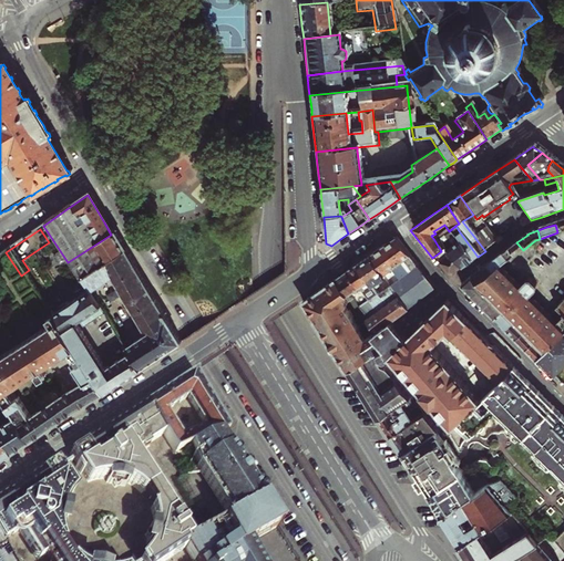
[(453,237),(458,243),(471,261),(474,259),(478,257),(460,232),(453,237)]
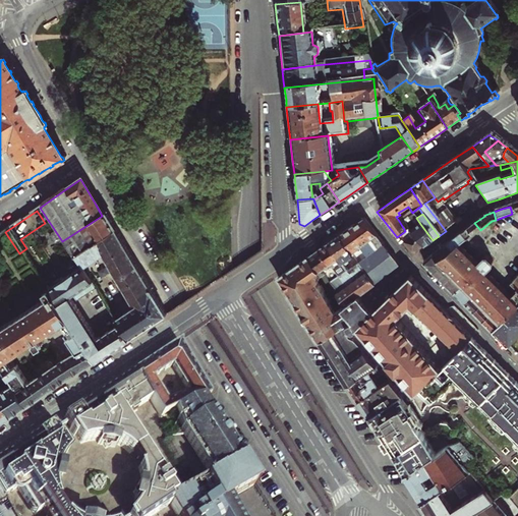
[(73,258),(112,232),(108,226),(102,216),(62,241),(73,258)]
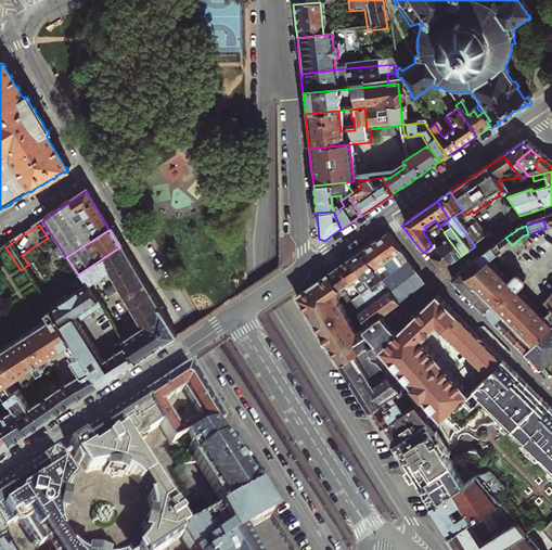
[(456,260),(461,256),(448,239),(441,243),(432,231),(425,235),(432,246),(436,251),(449,266),(456,260)]
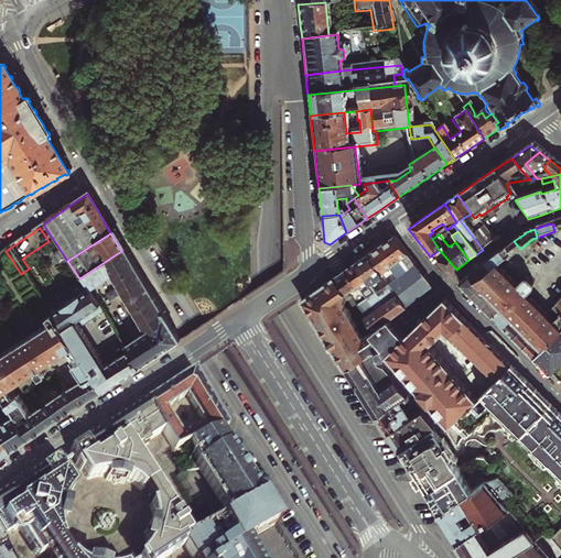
[(411,265),(391,240),(379,249),(365,259),(376,276),(379,280),(386,288),(413,269),(411,265)]
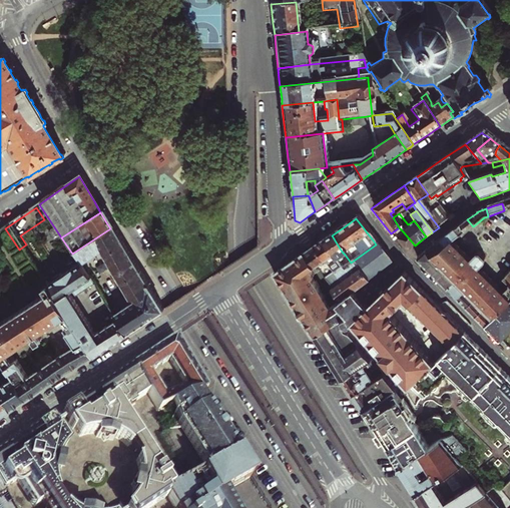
[(460,225),(453,231),(458,238),(473,226),(467,219),(460,225)]
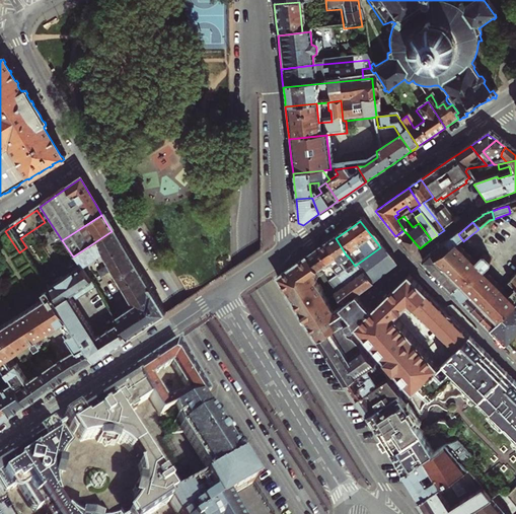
[(73,257),(81,270),(100,258),(105,266),(133,309),(114,321),(117,326),(127,342),(147,328),(163,317),(146,288),(124,250),(112,231),(73,257)]
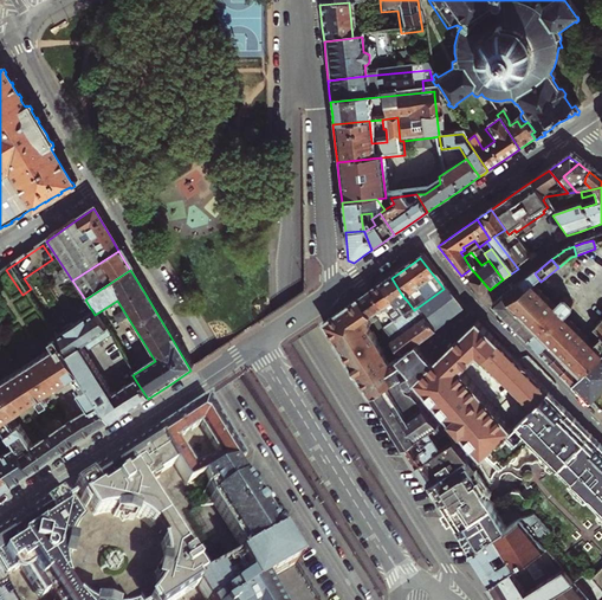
[(465,282),(478,298),(484,294),(490,290),(476,273),(465,282)]
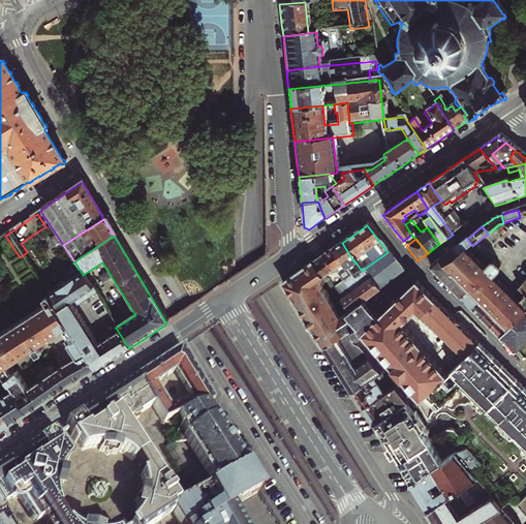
[(461,243),(455,248),(457,250),(455,252),(458,256),(443,269),(445,272),(456,282),(466,293),(475,302),(486,312),(495,322),(504,332),(525,309),(525,304),(521,309),(491,279),(497,273),(498,268),(493,264),(489,264),(483,271),(464,251),(472,246),(467,239),(461,243)]
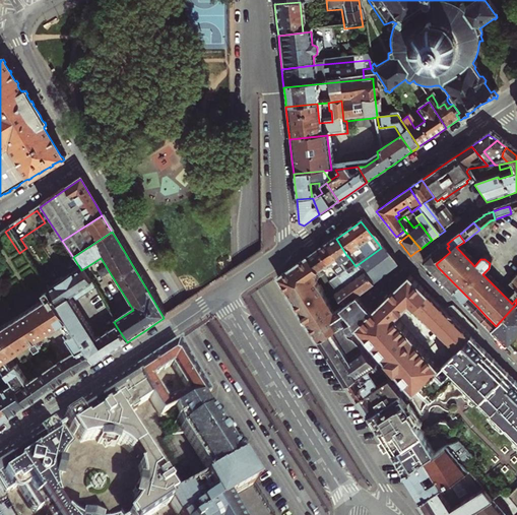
[(330,243),(325,246),(338,268),(343,265),(342,263),(349,258),(346,255),(336,239),(330,243)]
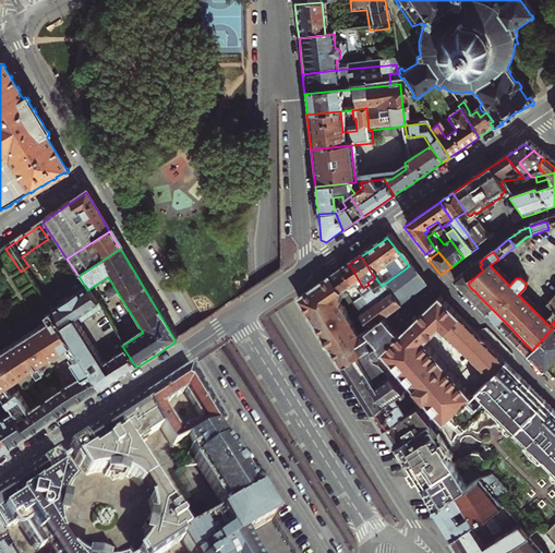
[(472,267),(460,277),(468,284),(483,271),(480,266),(482,264),(480,262),(472,267)]
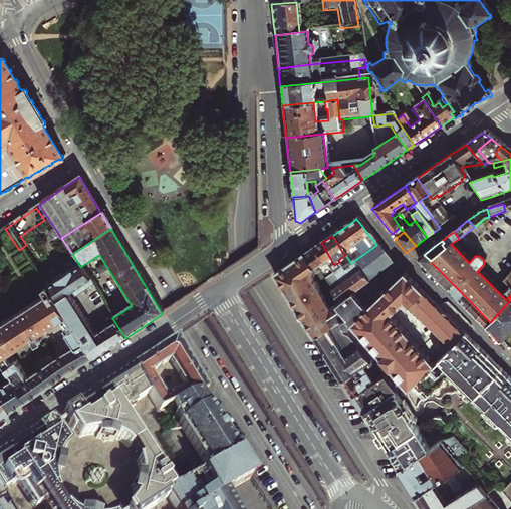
[(317,246),(313,249),(322,264),(330,275),(337,286),(345,281),(338,270),(334,265),(321,243),(317,246)]
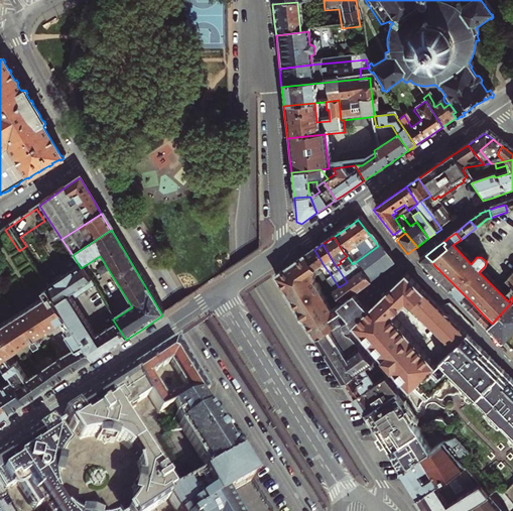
[(369,283),(393,265),(386,256),(378,246),(353,264),(361,273),(369,283)]
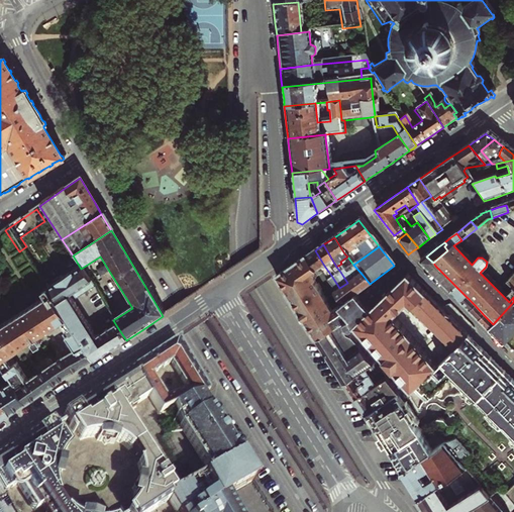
[(308,256),(303,259),(312,273),(315,271),(316,273),(318,272),(321,276),(332,293),(339,288),(332,277),(324,266),(315,250),(308,256)]
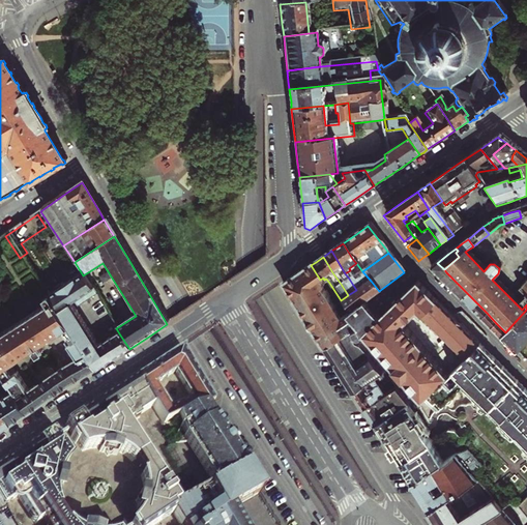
[(437,263),(428,270),(434,276),(438,281),(446,272),(444,269),(437,263)]
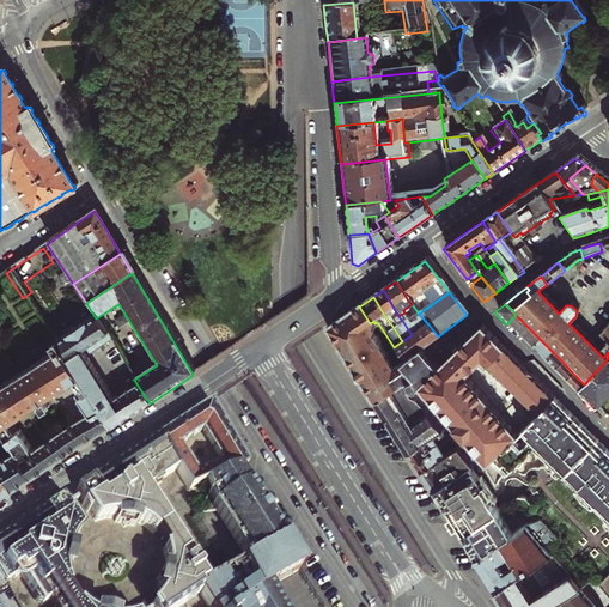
[(343,317),(324,331),(343,359),(366,396),(372,406),(400,390),(403,388),(412,381),(396,365),(390,369),(369,335),(381,327),(377,322),(375,323),(373,321),(370,323),(359,307),(343,317)]
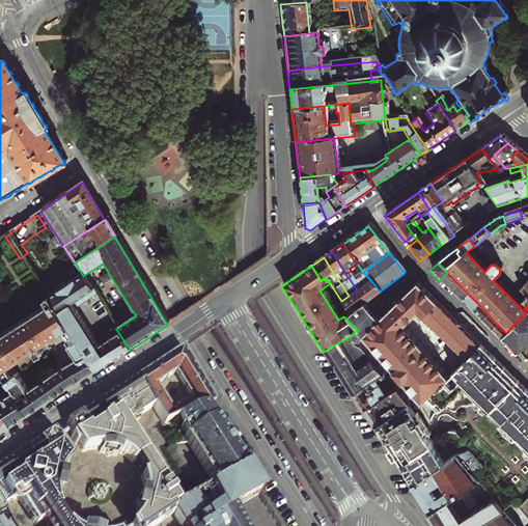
[(113,325),(116,329),(136,316),(108,272),(104,275),(128,315),(113,325)]
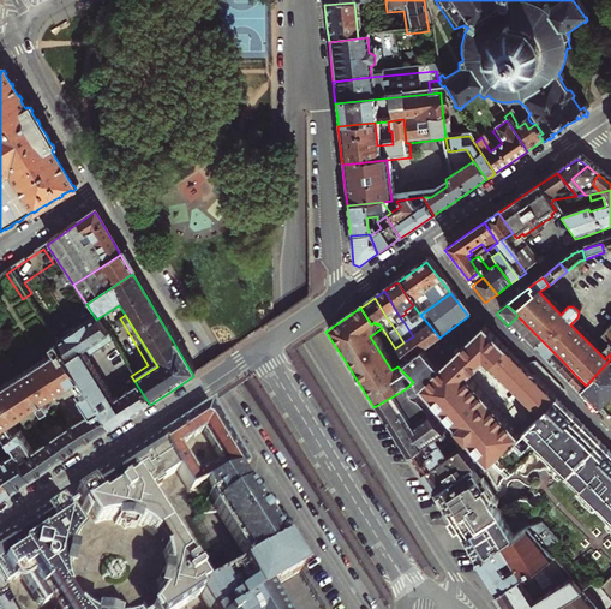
[(430,326),(420,315),(407,323),(407,322),(405,323),(413,336),(430,326)]
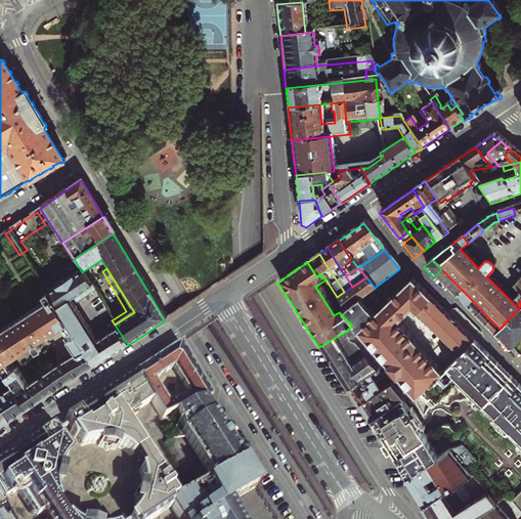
[(438,283),(443,288),(451,279),(441,269),(433,277),(438,283)]
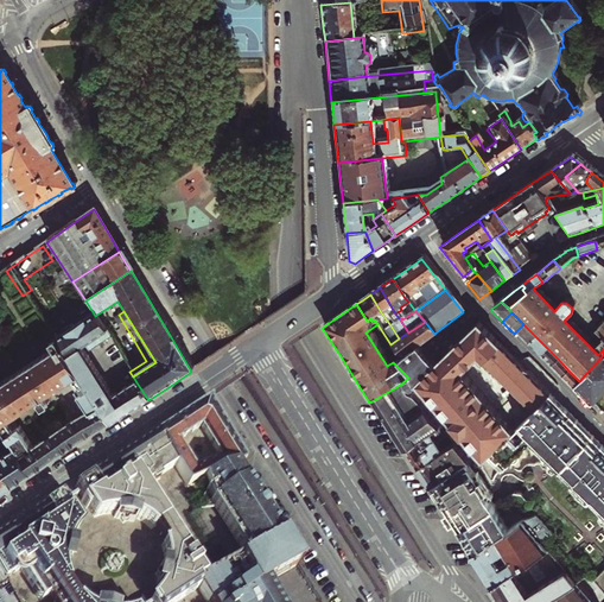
[(109,338),(95,316),(55,341),(65,357),(82,347),(87,353),(109,338)]
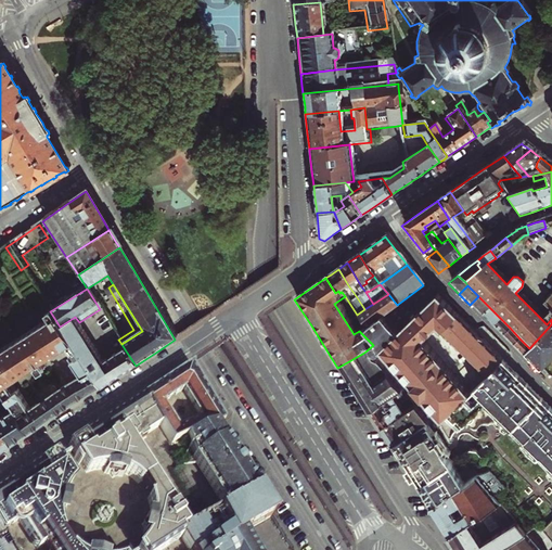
[(551,293),(542,305),(551,315),(551,293)]
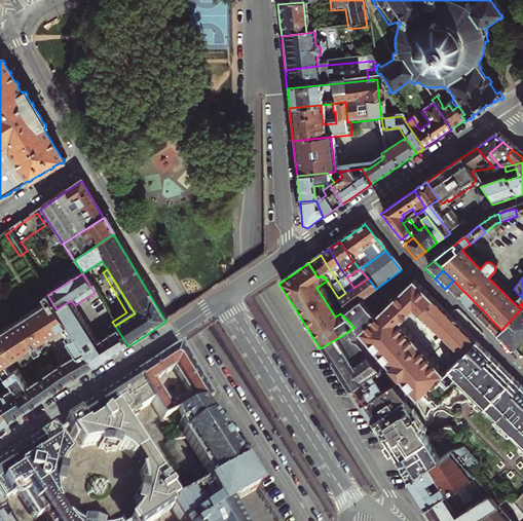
[(335,300),(342,311),(362,300),(361,300),(376,289),(368,278),(353,288),(345,293),(338,298),(335,300)]
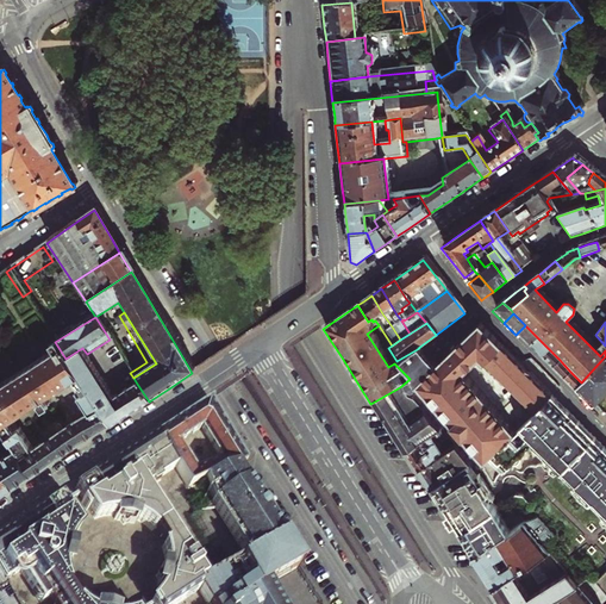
[(522,341),(526,346),(537,337),(525,325),(516,335),(522,341)]
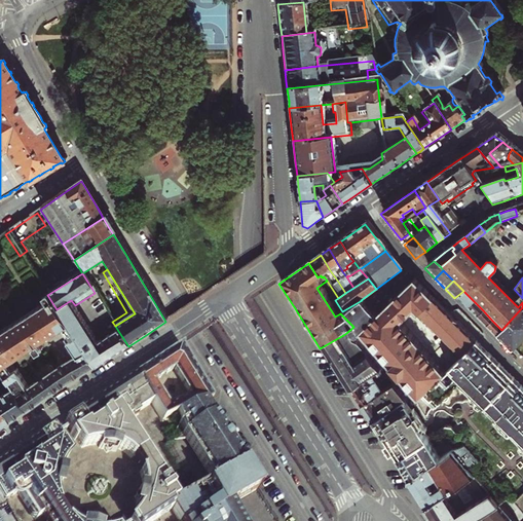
[(432,302),(412,284),(376,318),(359,334),(384,363),(404,386),(415,400),(421,394),(442,375),(397,323),(411,309),(459,359),(474,345),(432,302)]
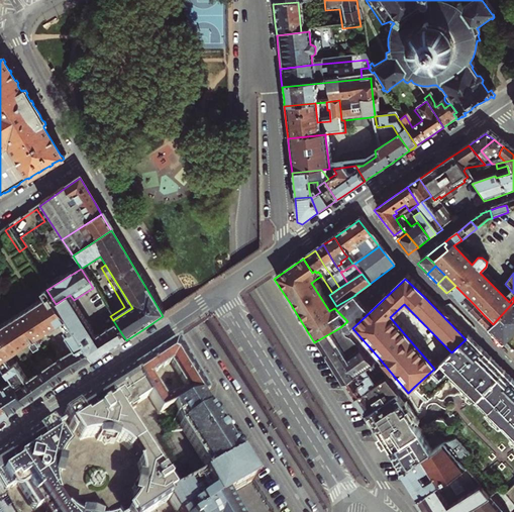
[(452,299),(456,303),(465,295),(455,286),(446,293),(452,299)]
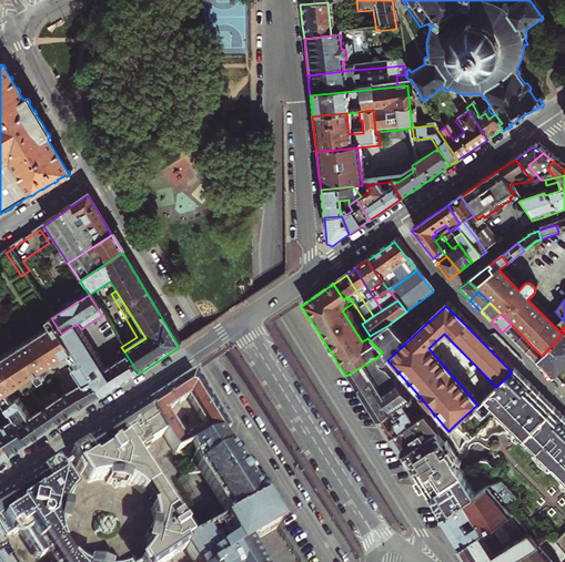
[(0,440),(10,457),(37,439),(80,411),(101,398),(61,334),(51,318),(46,323),(50,329),(0,359),(0,397),(8,391),(14,388),(21,384),(34,375),(36,378),(37,378),(39,380),(43,378),(40,371),(51,365),(58,360),(64,357),(69,354),(74,363),(70,366),(82,387),(53,405),(51,400),(49,400),(40,406),(39,408),(42,411),(28,421),(16,402),(8,407),(4,401),(1,404),(13,422),(0,431),(0,440)]
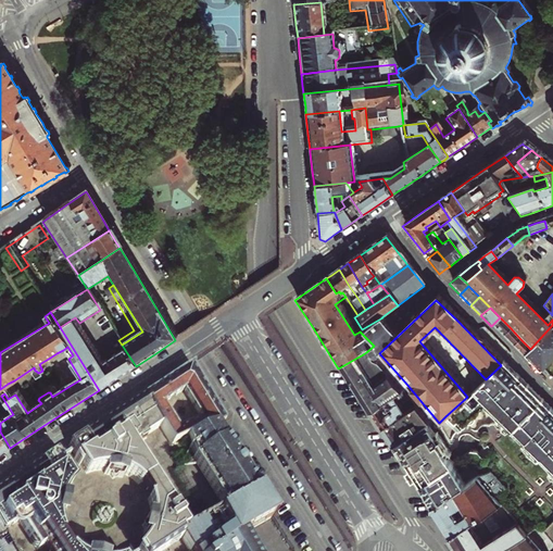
[(60,327),(99,390),(120,377),(136,366),(125,350),(104,363),(79,323),(75,317),(60,327)]
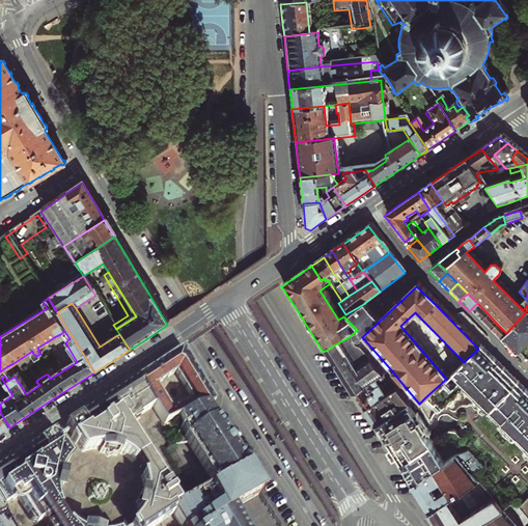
[(371,311),(365,303),(345,314),(343,316),(357,330),(362,337),(380,321),(371,311)]
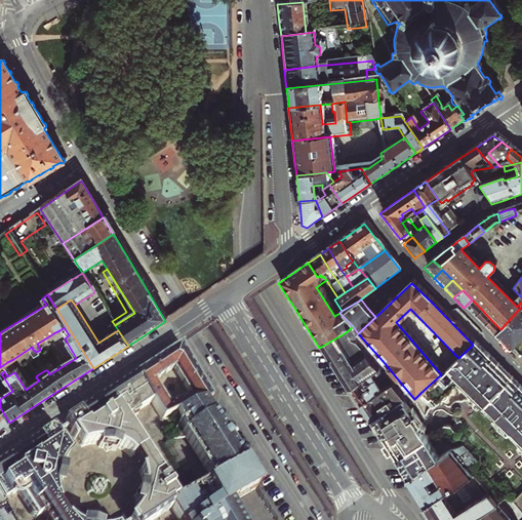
[(469,314),(474,318),(482,310),(472,300),(464,308),(469,314)]
